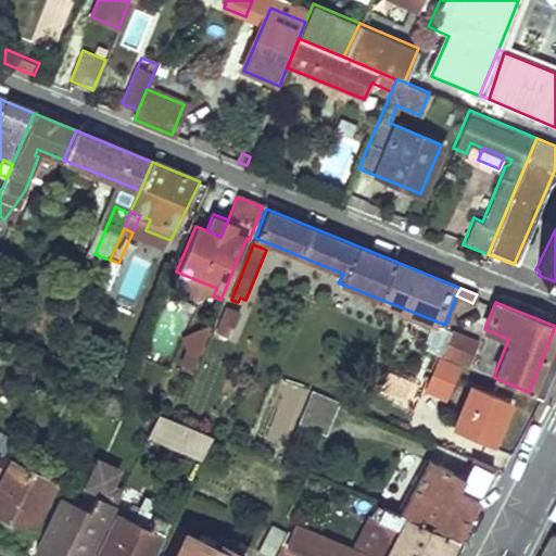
[(222,321),(217,333),(230,339),(235,327),(222,321)]
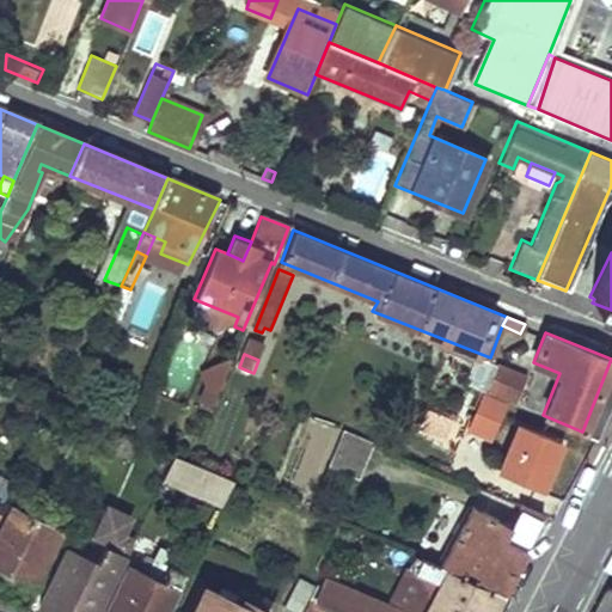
[(214,403),(232,356),(200,368),(206,383),(200,397),(214,403)]
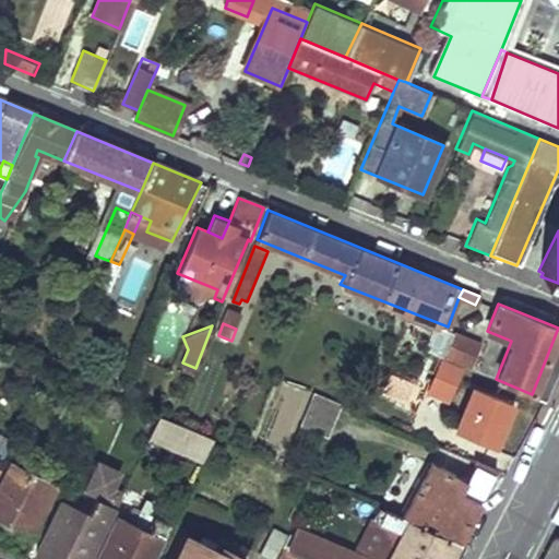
[(558,328),(532,394),(542,399),(558,359),(558,328)]
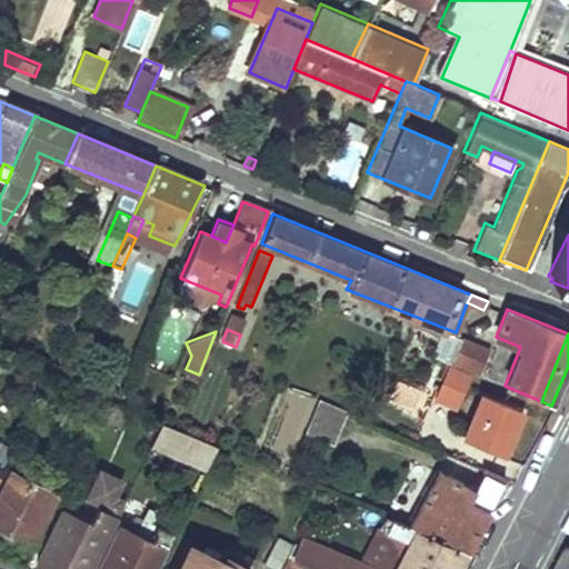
[(490,348),(466,337),(455,361),(479,372),(490,348)]
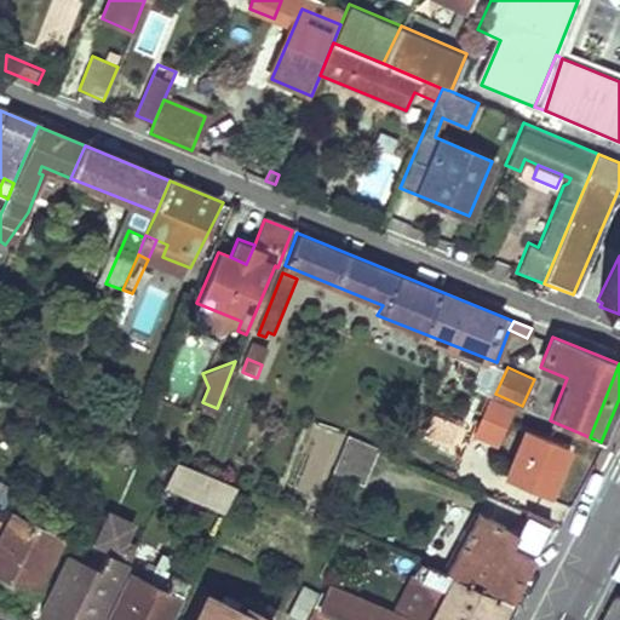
[(432,412),(423,435),(447,447),(458,424),(432,412)]
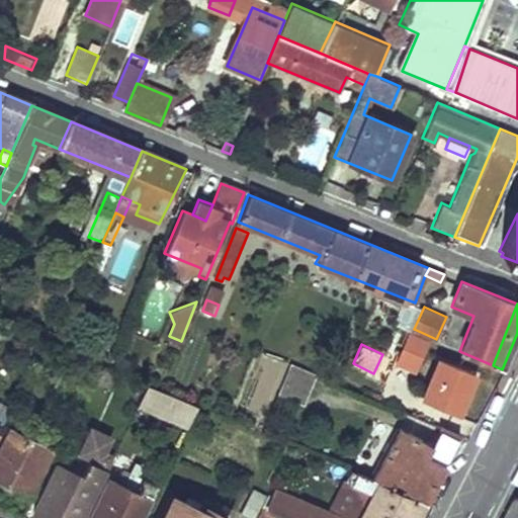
[(462,410),(475,365),(429,353),(417,398),(462,410)]
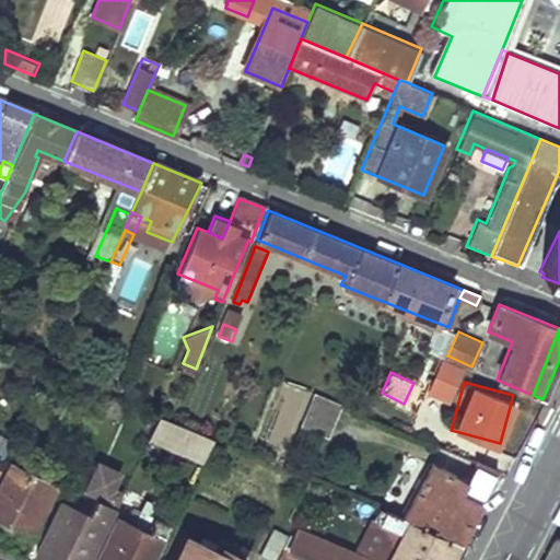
[(315,393),(302,422),(329,434),(342,405),(315,393)]
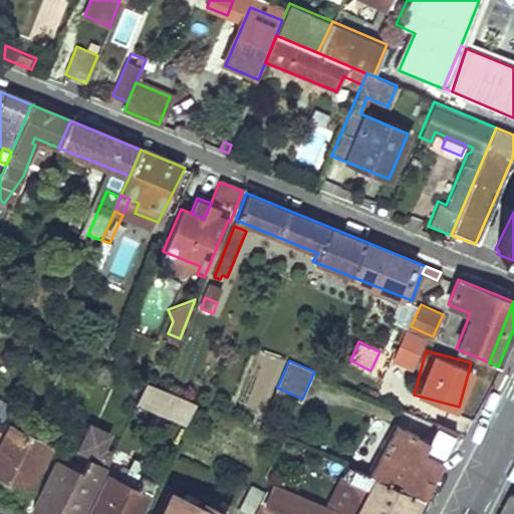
[(147,382),(137,403),(184,425),(195,403),(147,382)]
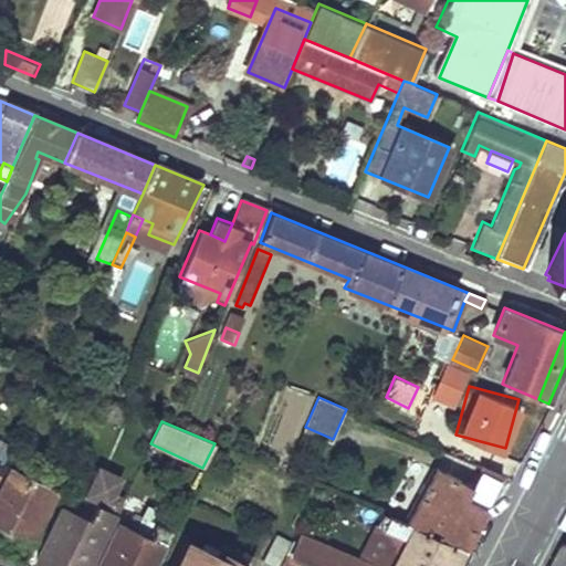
[(462,477),(460,483),(484,495),(496,473),(481,465),(477,472),(462,477)]
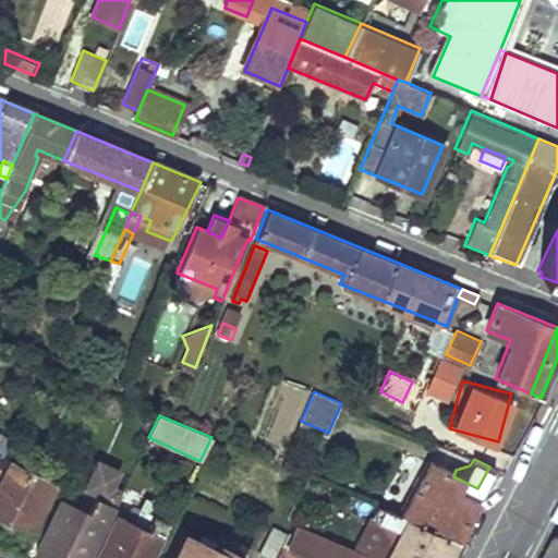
[(10,461),(0,480),(0,529),(2,524),(25,535),(27,530),(32,531),(55,483),(10,461)]
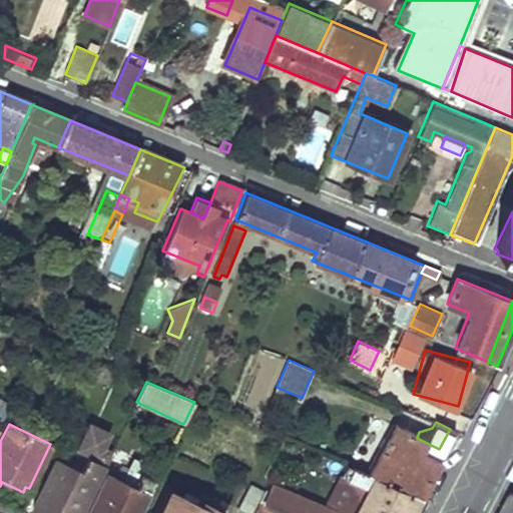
[(392,425),(367,477),(414,496),(423,480),(428,482),(439,460),(434,457),(439,449),(417,438),(392,425)]
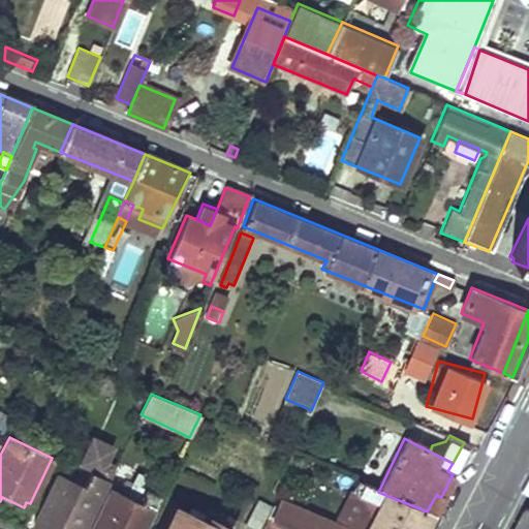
[(58,472),(33,524),(44,528),(81,528),(107,474),(100,469),(110,446),(93,439),(83,462),(92,466),(83,485),(58,472)]
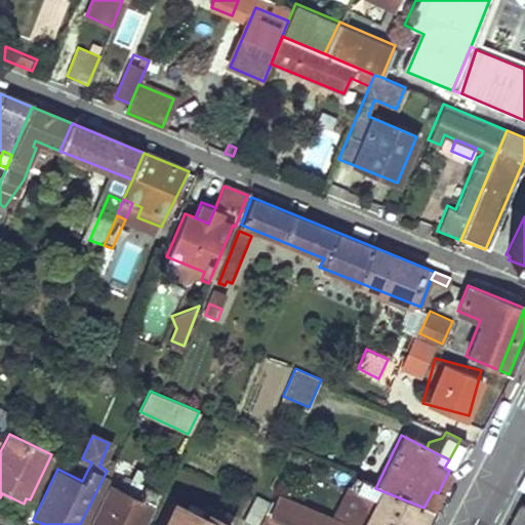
[(449,459),(444,468),(449,471),(466,441),(460,439),(449,459)]
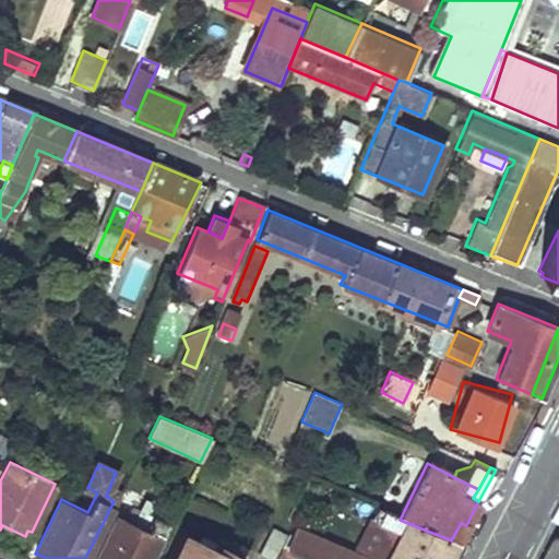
[(118,516),(96,558),(150,558),(171,518),(142,503),(139,511),(153,519),(147,530),(118,516)]
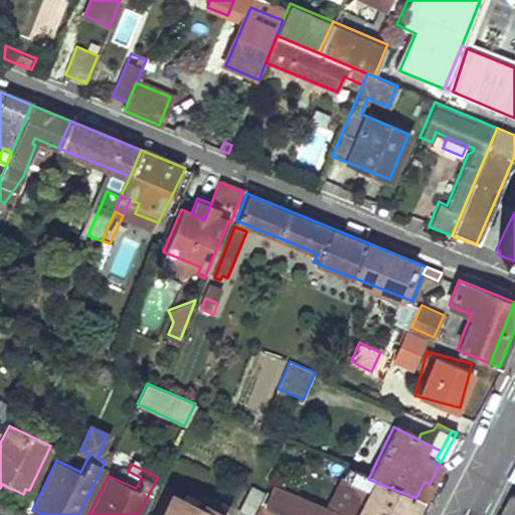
[(271,495),(264,507),(281,514),(412,514),(420,500),(415,498),(368,479),(351,471),(345,482),(359,487),(351,504),(346,501),(342,509),(347,511),(344,514),(336,514),(301,500),(297,508),(271,495)]
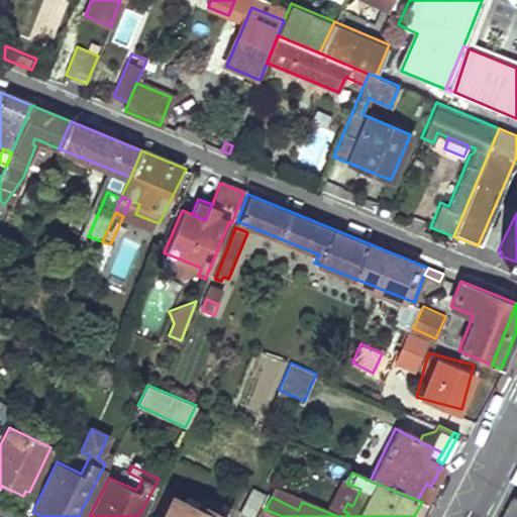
[(426,484),(417,500),(422,502),(431,486),(426,484)]
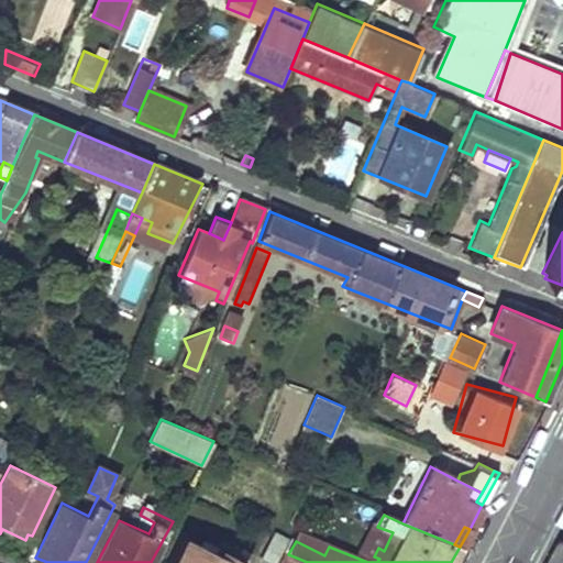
[(289,538),(275,530),(262,556),(273,562),(276,562),(283,552),(289,538)]
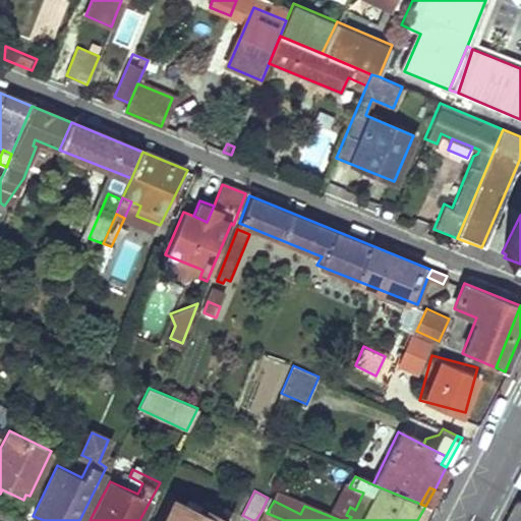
[(507,520),(520,520),(520,500),(519,500),(507,520)]
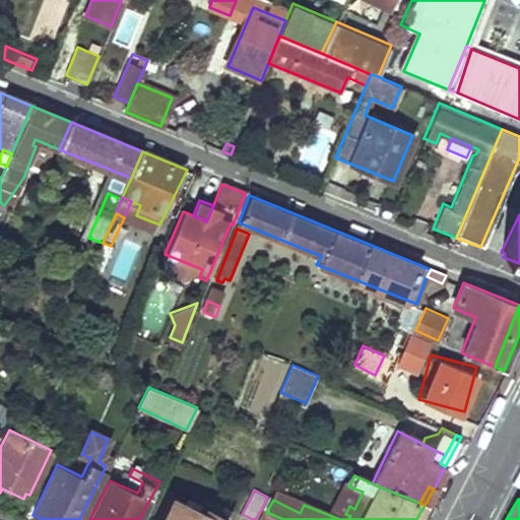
[(174,503),(166,519),(220,519),(206,513),(204,518),(174,503)]
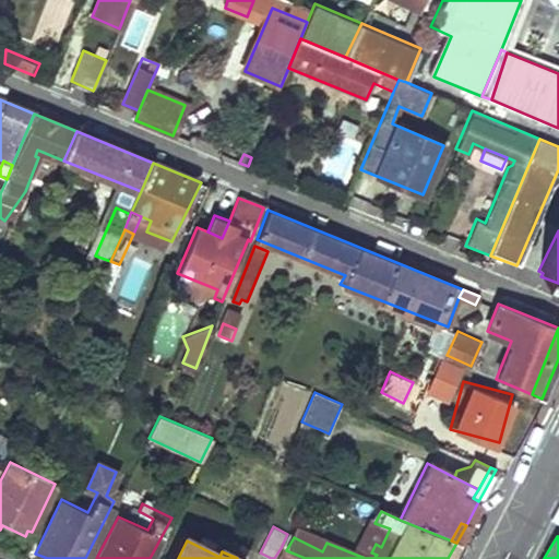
[(274,558),(305,558),(286,550),(281,548),(274,558)]
